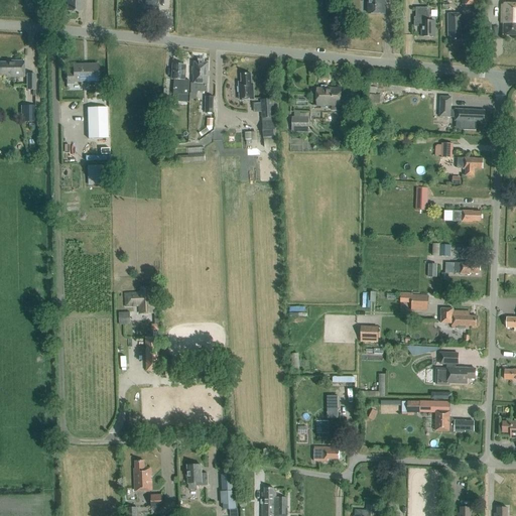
[(67,0),(68,1),(69,1),(69,11),(79,11),(79,7),(84,7),(83,0),(67,0)]
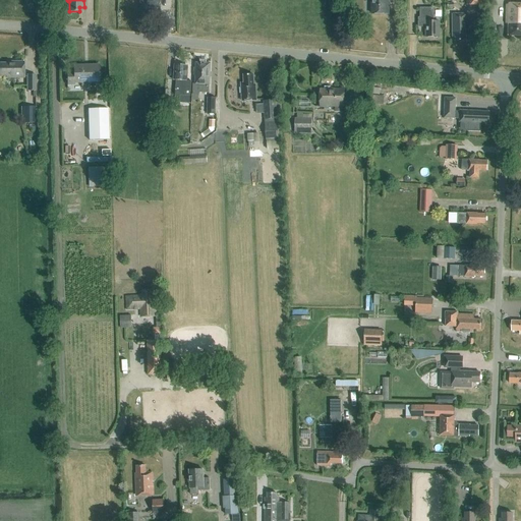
[(159,0),(139,0),(139,3),(141,3),(141,15),(159,16),(159,0)]
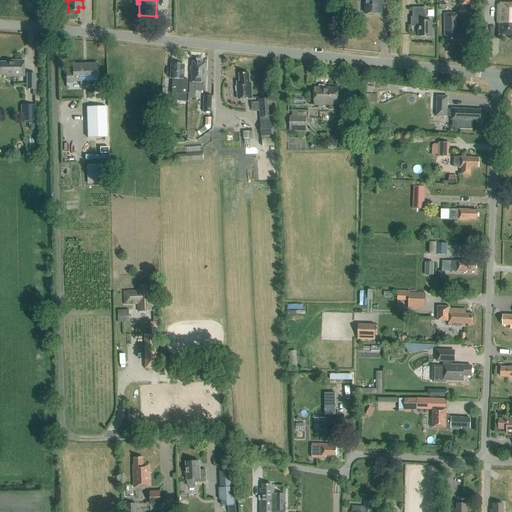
[(364,0),(365,14),(380,14),(379,6),(381,6),(380,0),(364,0)]
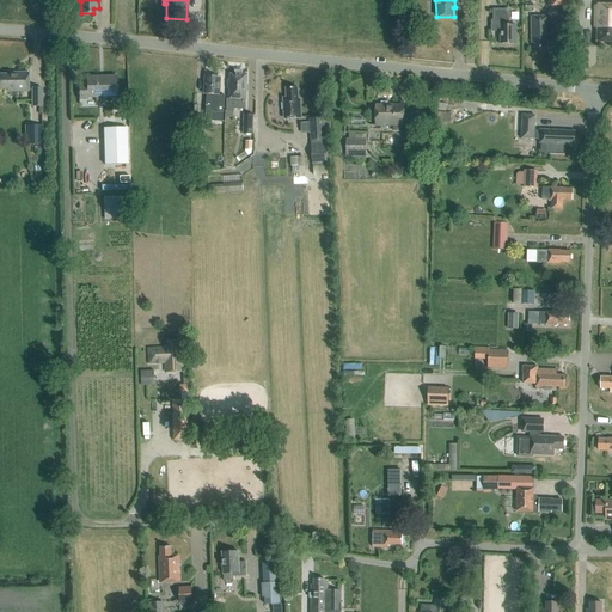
[(611,5),(595,5),(594,29),(597,29),(597,42),(611,42),(611,5)]
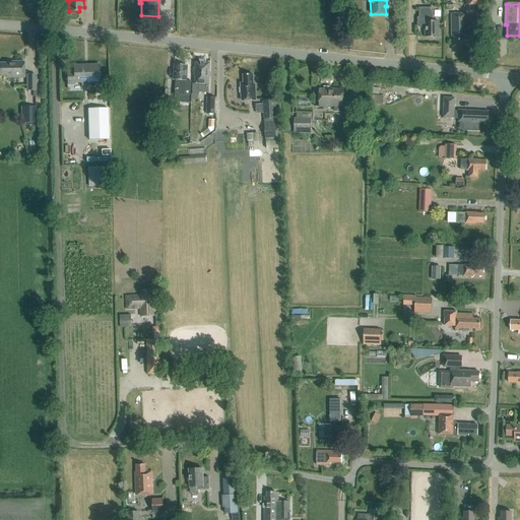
[(433,21),(433,8),(419,8),(419,18),(417,18),(417,26),(426,26),(426,38),(439,38),(439,22),(433,21)]
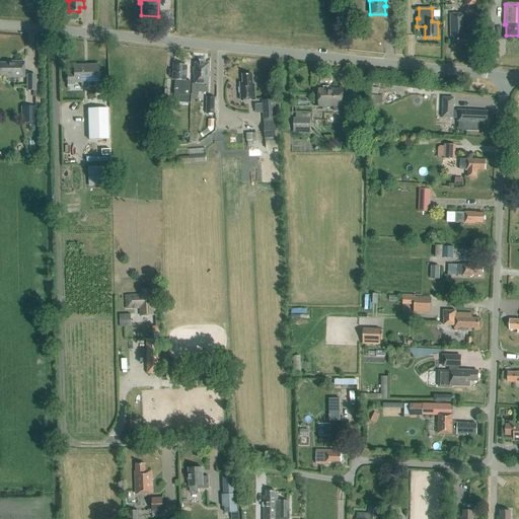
[(463,29),(466,29),(466,14),(451,14),(451,36),(453,36),(453,41),(463,41),(463,29)]
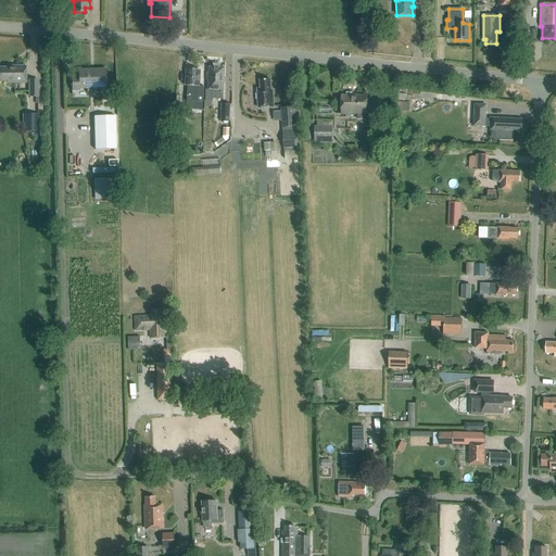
[(26,84),(26,65),(7,65),(7,67),(0,67),(0,83),(7,83),(7,84),(26,84)]
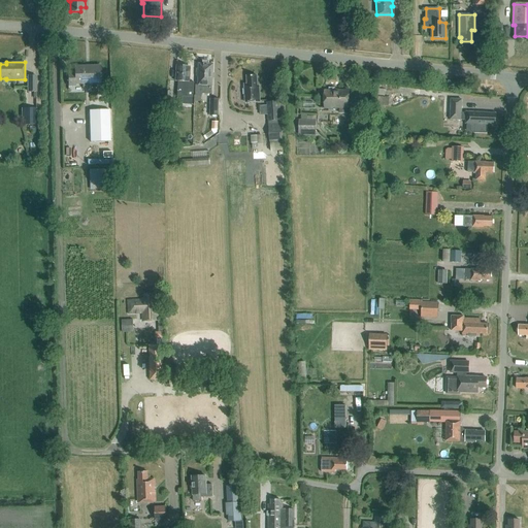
[(213,64),(198,64),(198,71),(197,71),(196,76),(198,76),(198,86),(195,86),(195,96),(199,96),(200,94),(212,94),(212,87),(212,86),(213,64)]
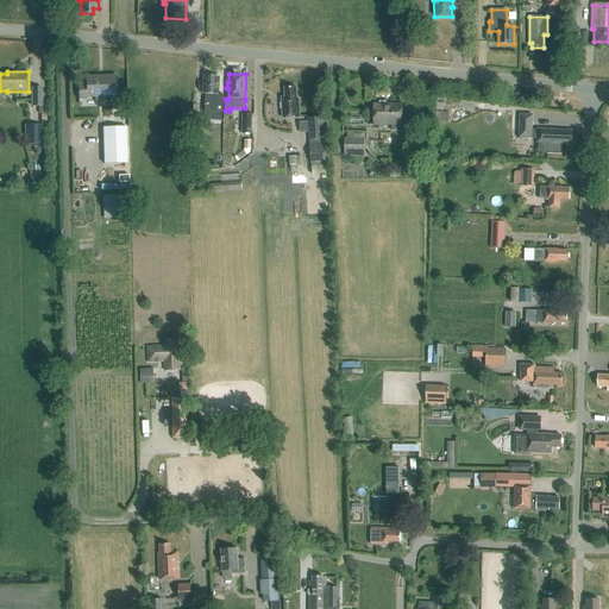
[(86,83),(79,83),(79,99),(88,99),(88,96),(95,96),(95,101),(100,100),(100,96),(115,95),(115,75),(86,76),(86,83)]
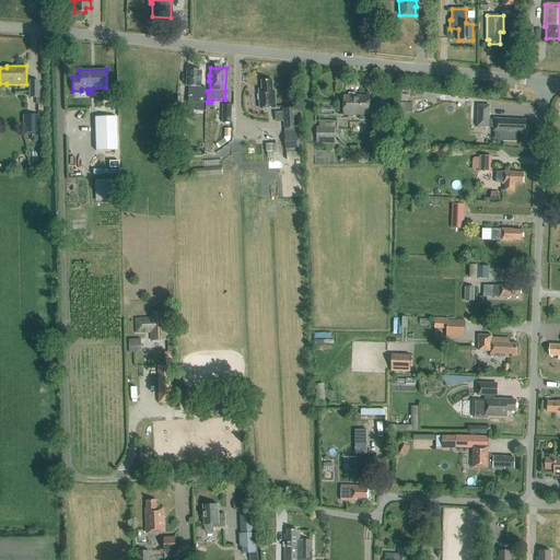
[(200,80),(200,71),(187,70),(186,86),(189,86),(188,102),(194,103),(193,109),(203,111),(203,104),(205,104),(206,88),(200,88),(201,80),(200,80)]
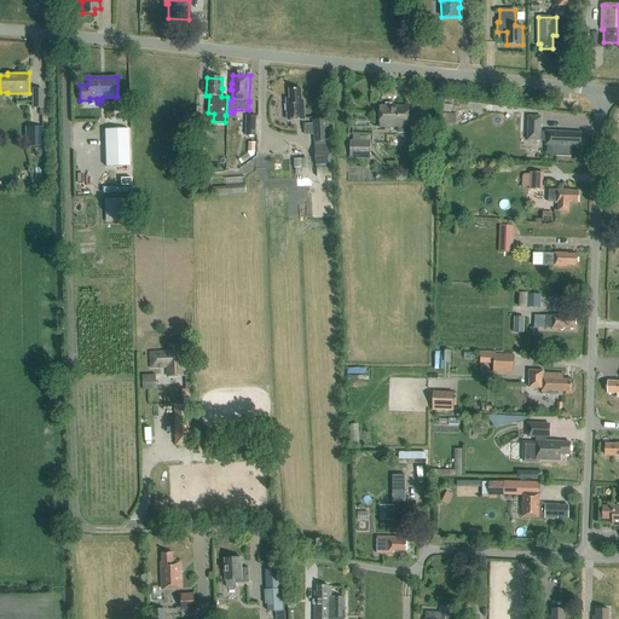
[(302,87),(290,87),(290,100),(287,102),(288,119),(305,119),(304,100),(302,100),(302,87)]
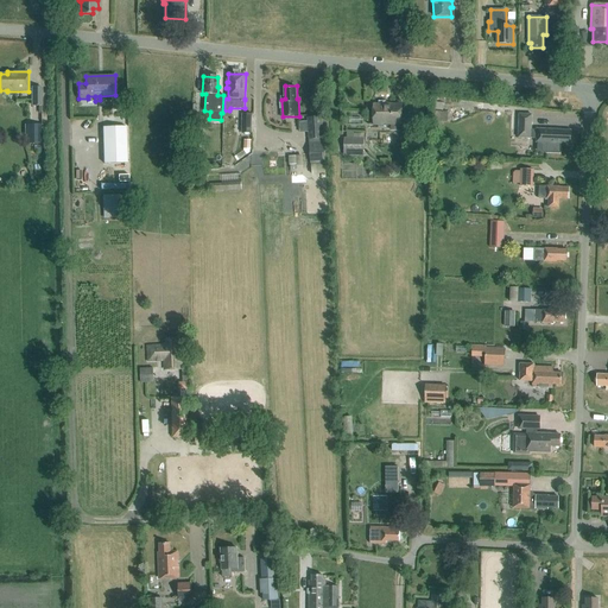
[(43,87),(31,87),(31,107),(42,107),(43,87)]
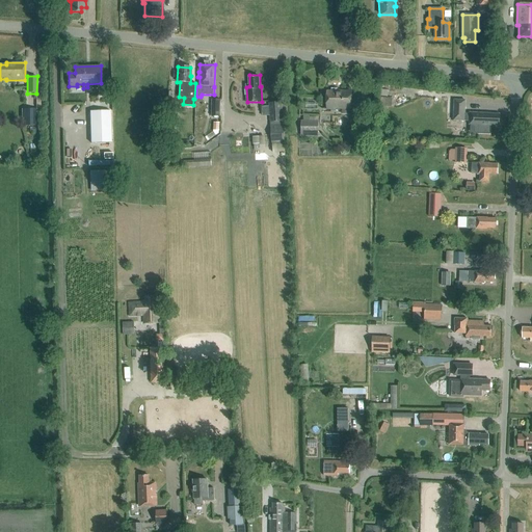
[(381,89),(381,105),(393,106),(394,89),(381,89)]
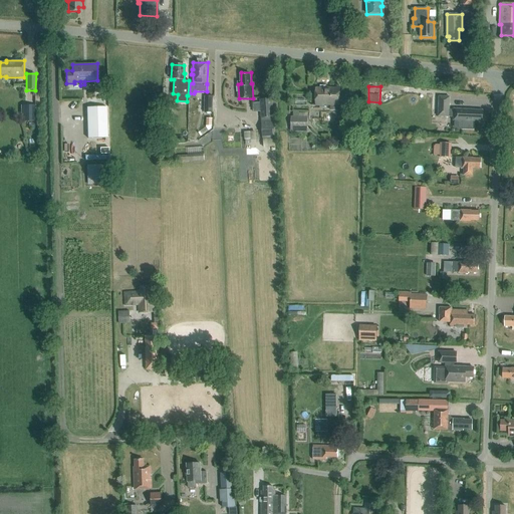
[(323,104),(331,104),(331,109),(332,110),(336,110),(338,109),(338,105),(339,89),(316,88),(315,105),(323,105),(323,104)]
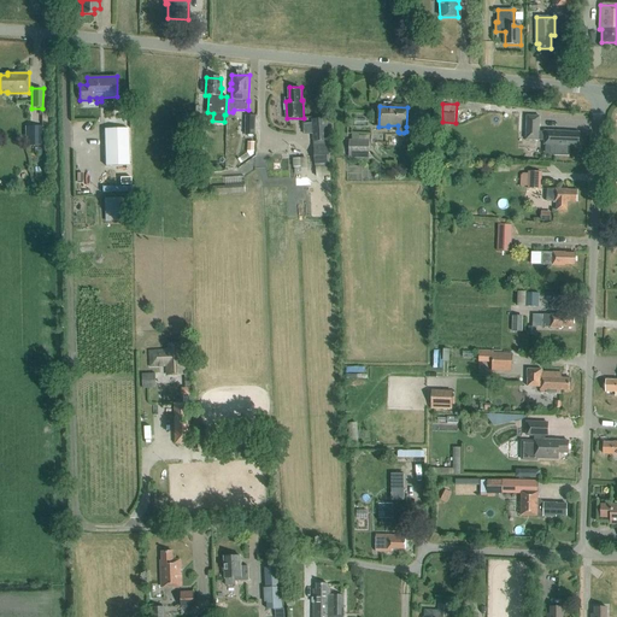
[(254,117),(246,116),(245,135),(254,135),(254,117)]
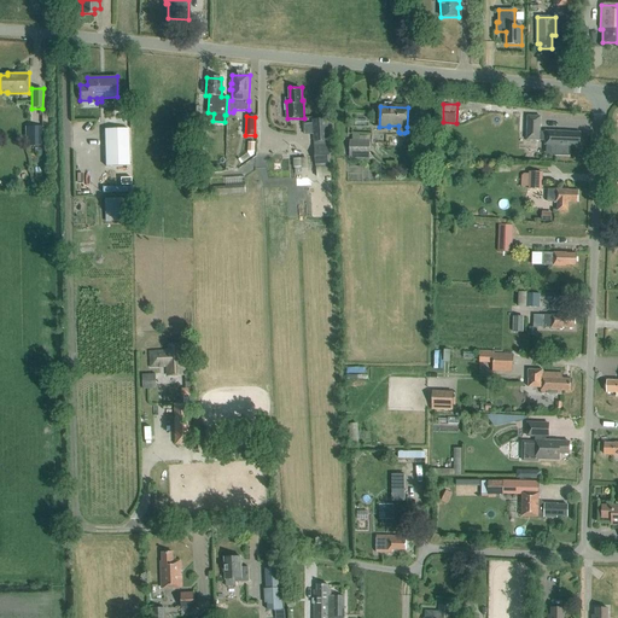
[(528,133),(526,140),(546,141),(546,145),(557,145),(555,156),(570,156),(570,145),(579,145),(581,134),(570,133),(558,133),(540,132),(541,117),(528,116),(528,133)]
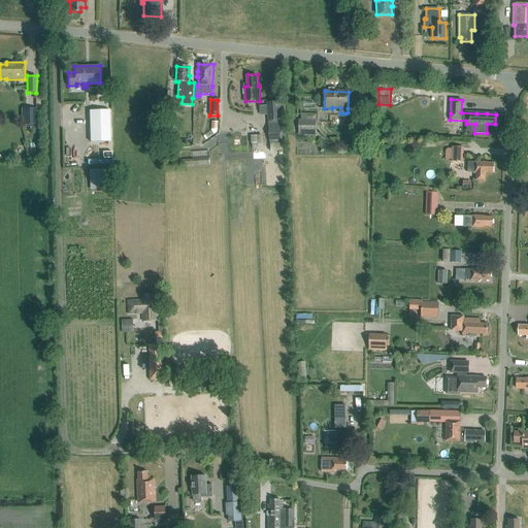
[(283,142),(281,102),(266,103),(268,122),(269,143),(283,142)]
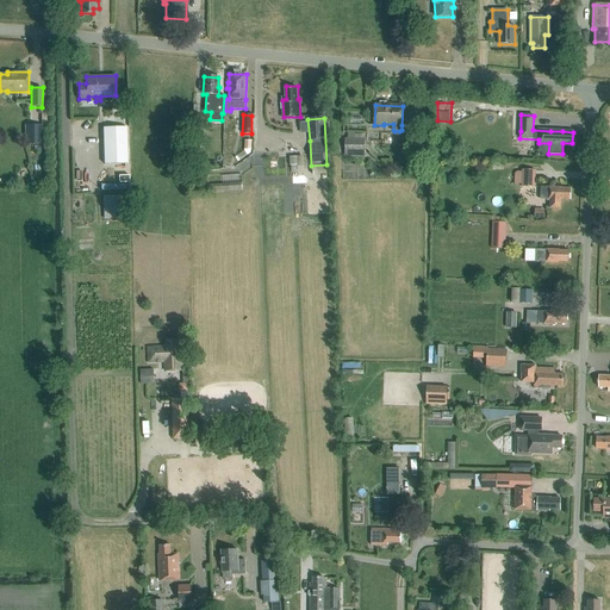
[(103,128),(104,165),(128,163),(126,128),(103,128)]
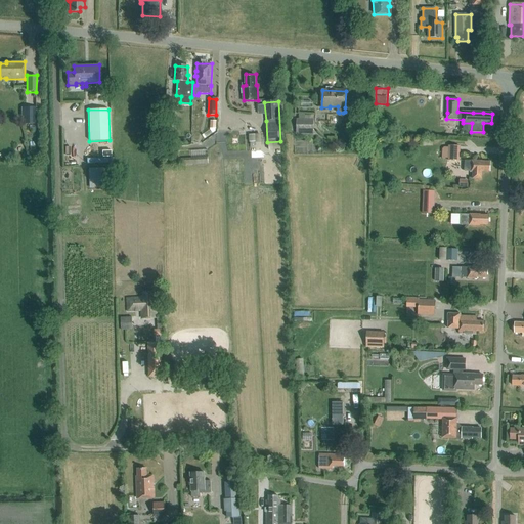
[(305,115),(298,115),(298,119),(297,119),(297,132),(313,132),(314,120),(313,119),(313,116),(305,116),(305,115)]
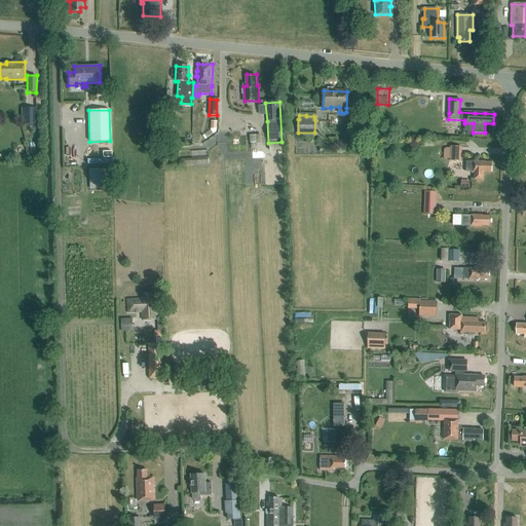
[(450,148),(450,159),(450,161),(451,161),(458,162),(460,162),(461,148),(451,147),(450,148)]
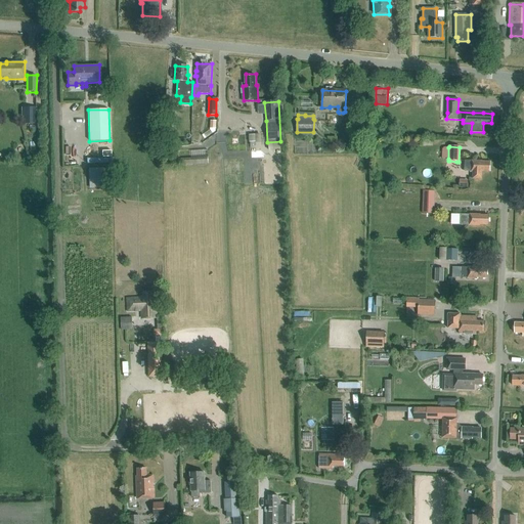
[(208,164),(208,149),(191,150),(191,159),(186,159),(186,165),(208,164)]
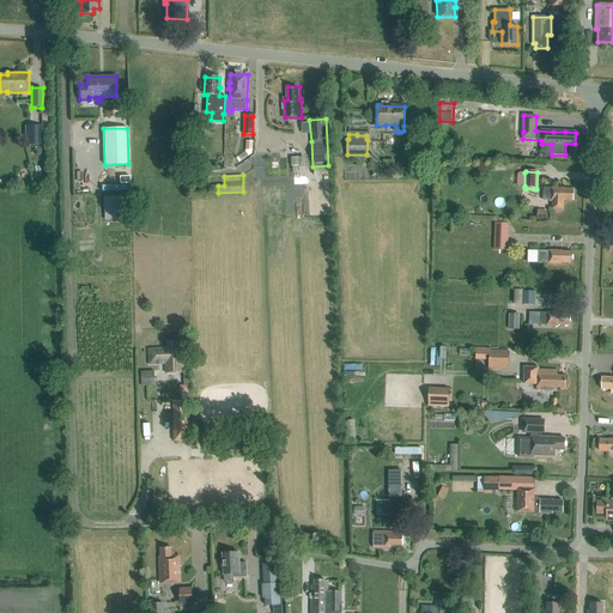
[(551,189),(544,188),(544,201),(550,201),(550,202),(553,202),(553,210),(564,211),(564,201),(574,201),(574,190),(564,189),(551,189)]
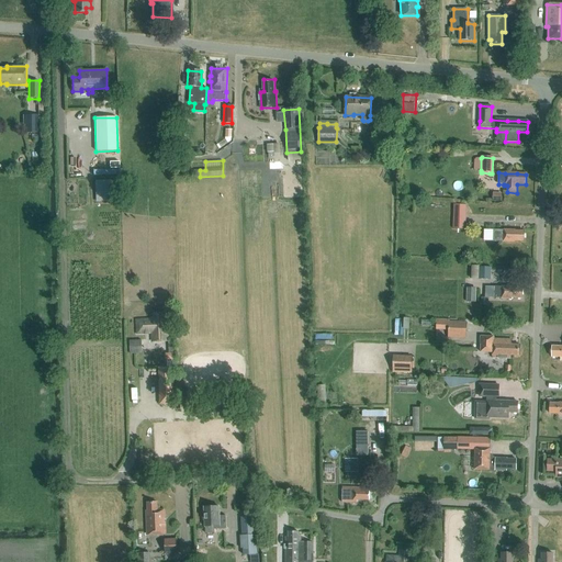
[(502,193),(493,193),(492,202),(502,202),(502,193)]
